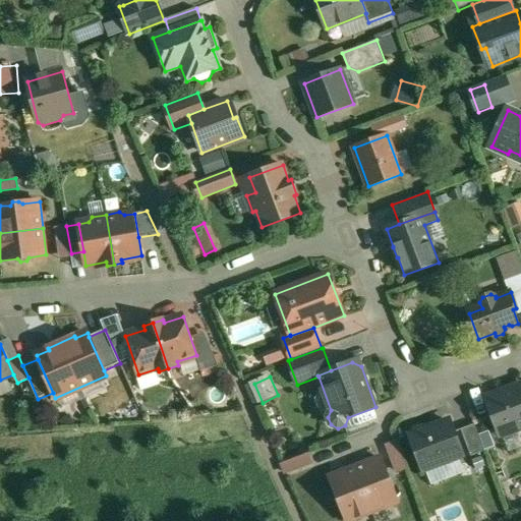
[(520,390),(516,392),(514,389),(486,399),(491,411),(489,415),(493,422),(497,424),(500,435),(502,433),(509,452),(520,447),(520,390)]
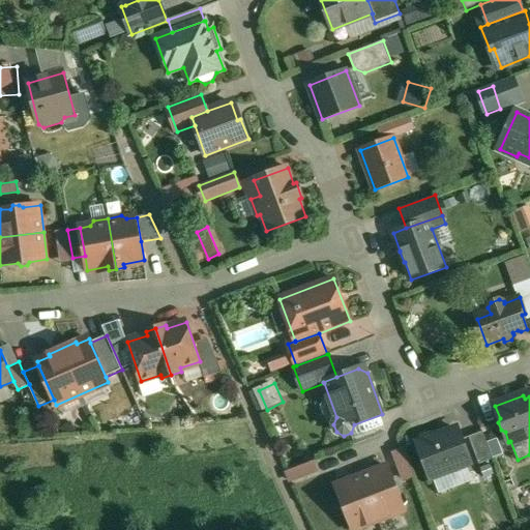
[(457,429),(436,437),(432,435),(421,438),(419,443),(418,443),(431,477),(470,463),(457,429)]
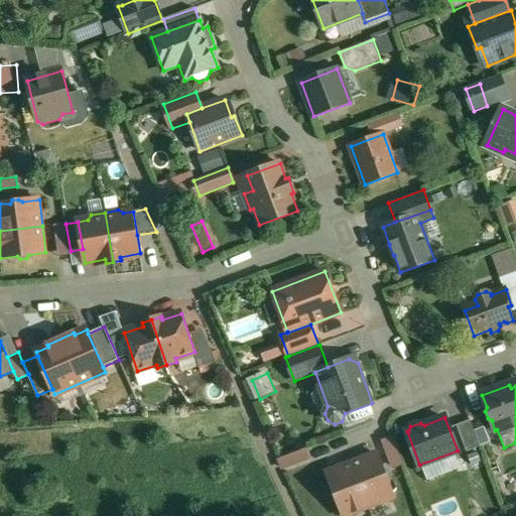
[(481,446),(471,420),(457,425),(467,452),(481,446)]
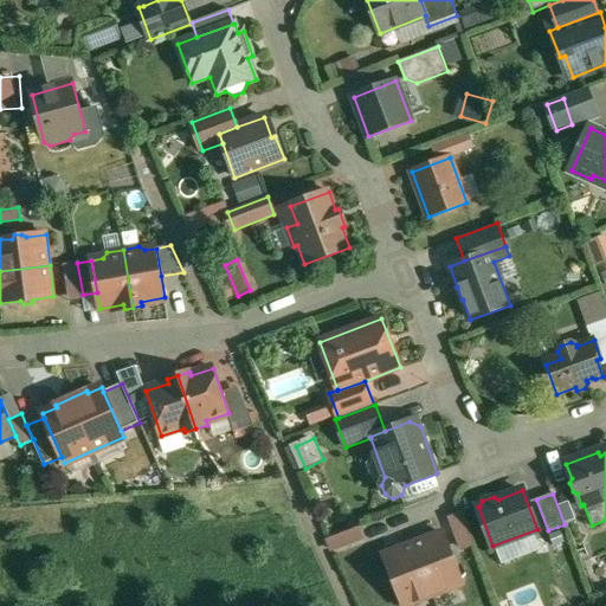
[(366,528),(331,537),(335,552),(369,541),(366,528)]
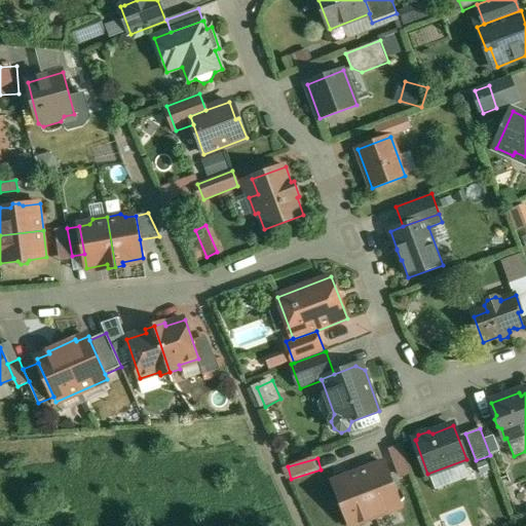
[(384,462),(359,473),(376,516),(402,506),(395,490),(397,487),(393,481),(390,479),(384,462)]
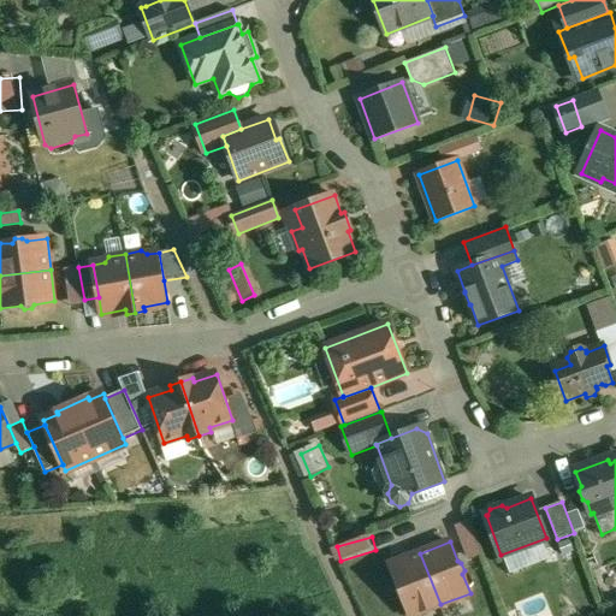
[(420,554),(391,564),(398,584),(396,587),(400,596),(403,597),(410,615),(440,604),(420,554)]
